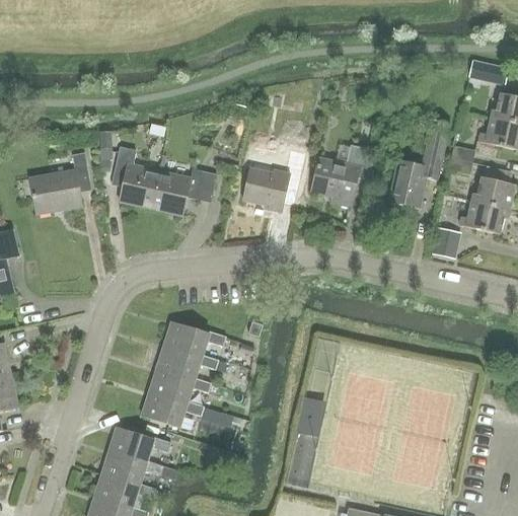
[(481,77),(505,82),(508,68),(484,63),(481,77)]
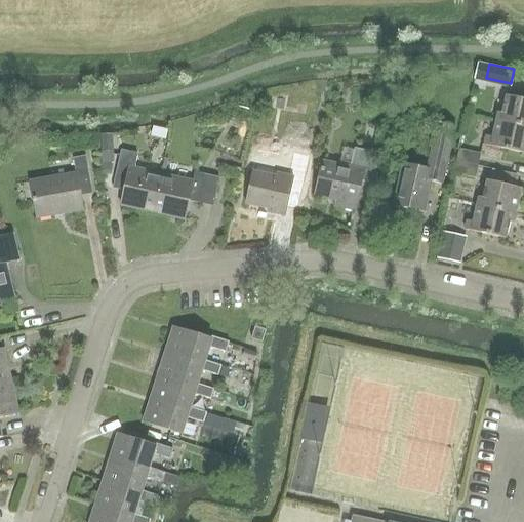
[(494,118),(523,124),(523,97),(506,93),(501,112),(496,110),(494,118)]
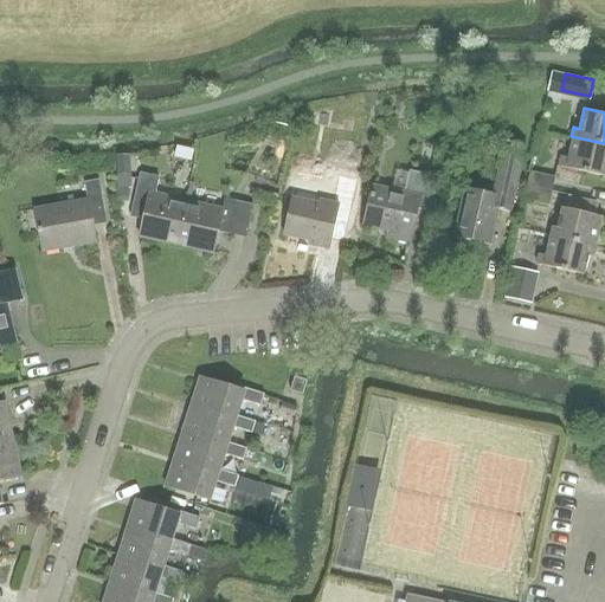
[(272,131),(287,136),(290,125),(276,121),(272,131)]
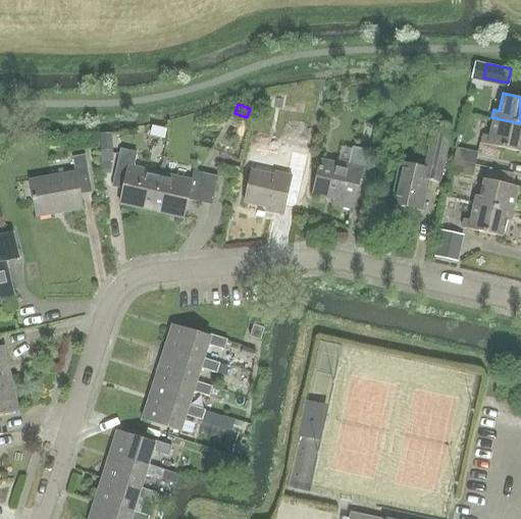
[(520,123),(491,117),(487,135),(482,133),(480,142),(520,151),(520,149),(520,123)]
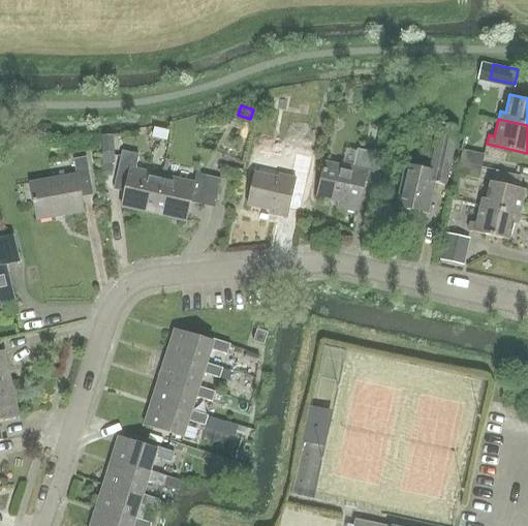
[(445,183),(458,126),(440,121),(429,168),(405,163),(396,204),(427,211),(434,180),(445,183)]
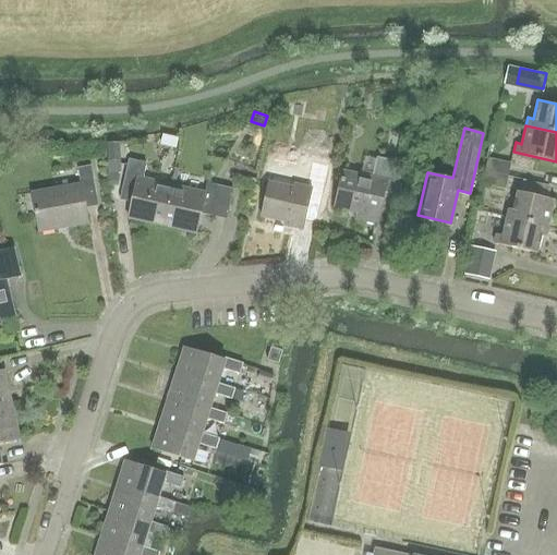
[(116,157),(114,140),(105,140),(106,157),(116,157)]
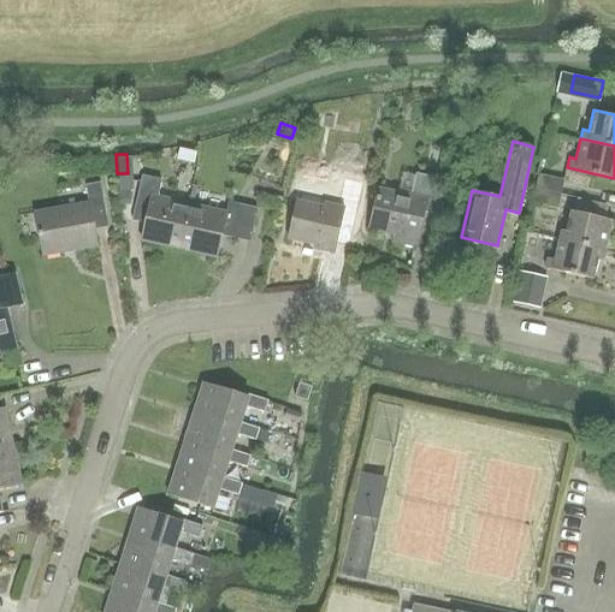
[(437,213),(444,178),(415,171),(414,174),(411,194),(378,186),(370,226),(394,232),(392,238),(414,243),(423,209),(437,213)]
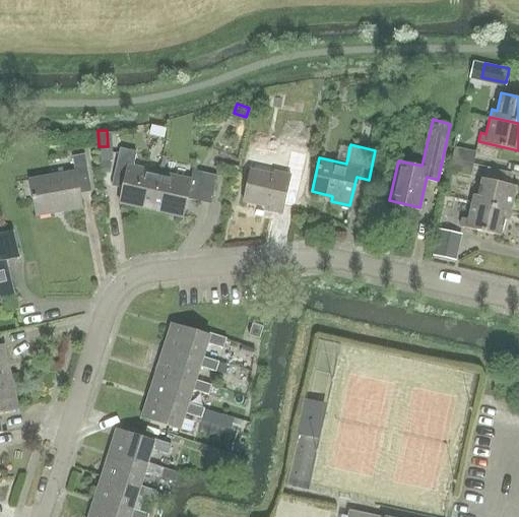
[(452,157),(472,162),(475,150),(455,145),(452,157)]
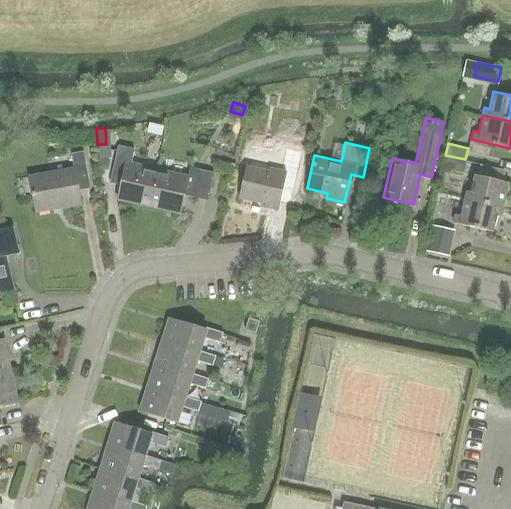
[(148,205),(156,168),(130,162),(134,147),(117,144),(110,177),(121,179),(117,197),(148,205)]
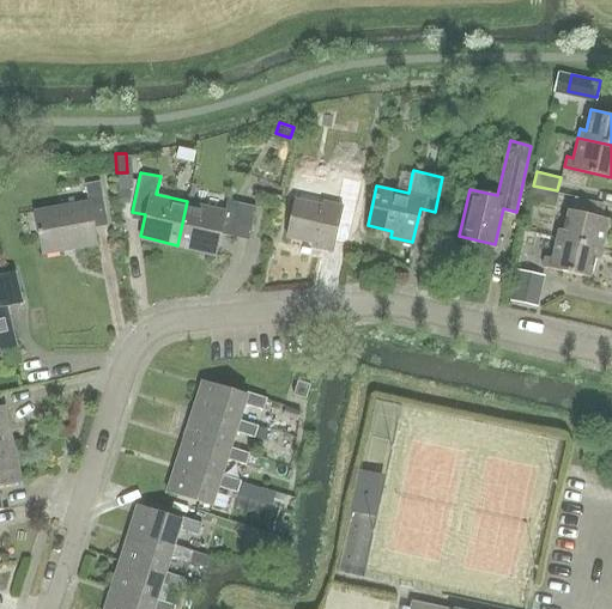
[(42,253),(96,242),(94,226),(108,224),(100,178),(85,182),(88,200),(35,209),(42,253)]
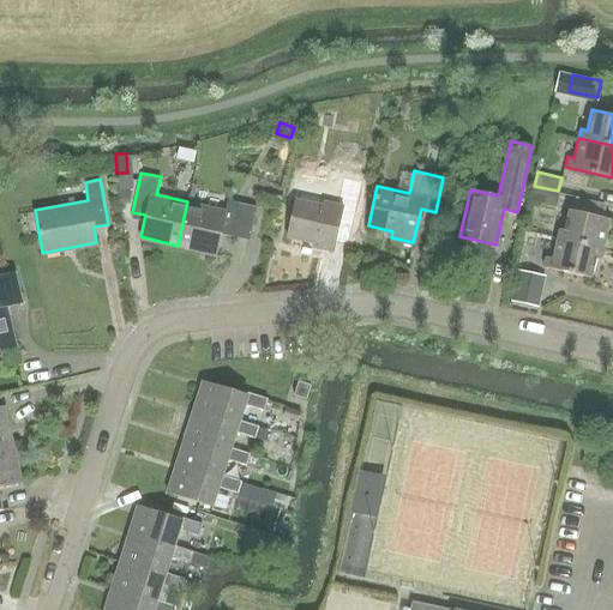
[(554,205),(558,191),(534,186),(530,199),(554,205)]
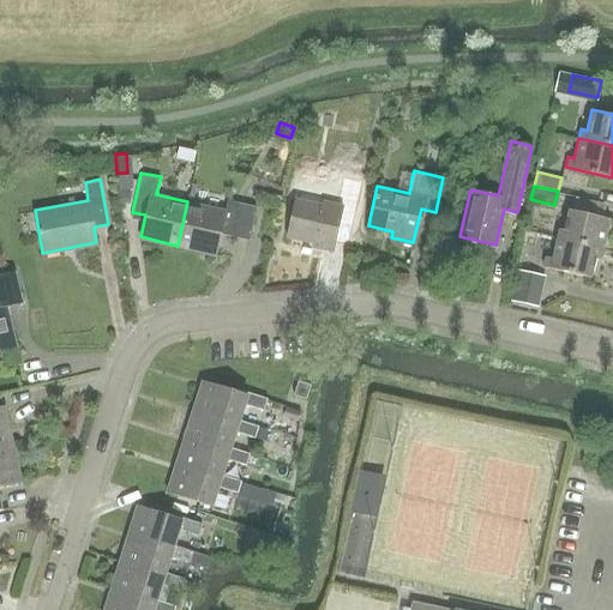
[(352,228),(359,194),(346,191),(342,204),(323,199),(323,197),(313,194),(312,201),(295,198),(287,235),(313,241),(312,246),(331,251),(337,224),(352,228)]
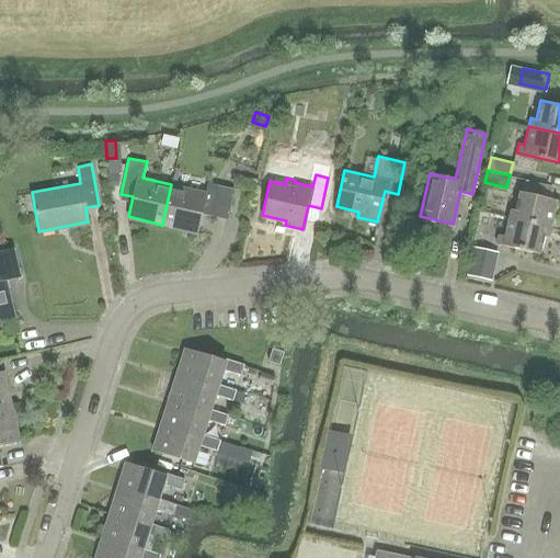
[(205,192),(171,184),(162,225),(196,232),(201,213),(213,215),(219,184),(207,182),(205,192)]
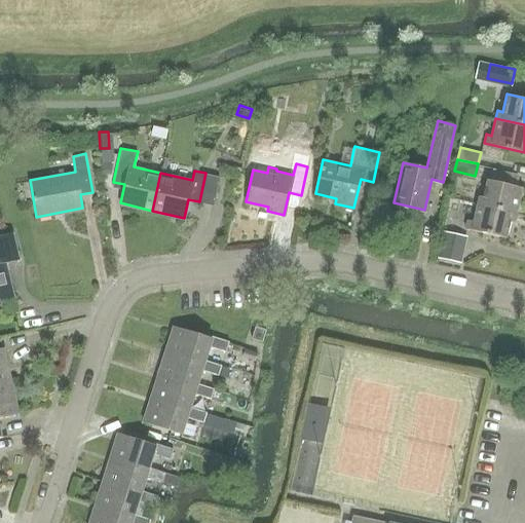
[(476,202),(517,212),(522,187),(487,179),(483,196),(478,195),(476,202)]
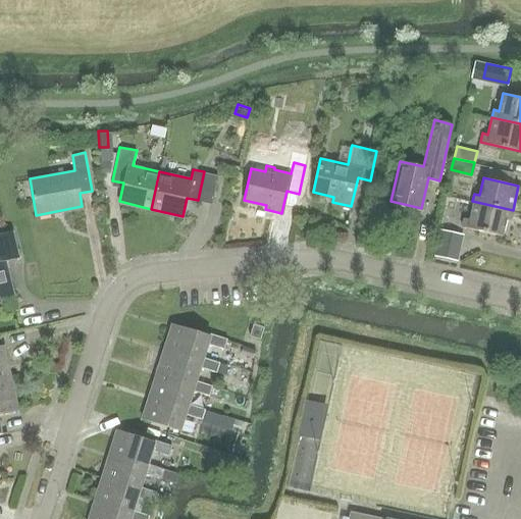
[(511,219),(513,210),(472,201),(468,218),(463,217),(461,225),(502,235),(506,218),(511,219)]
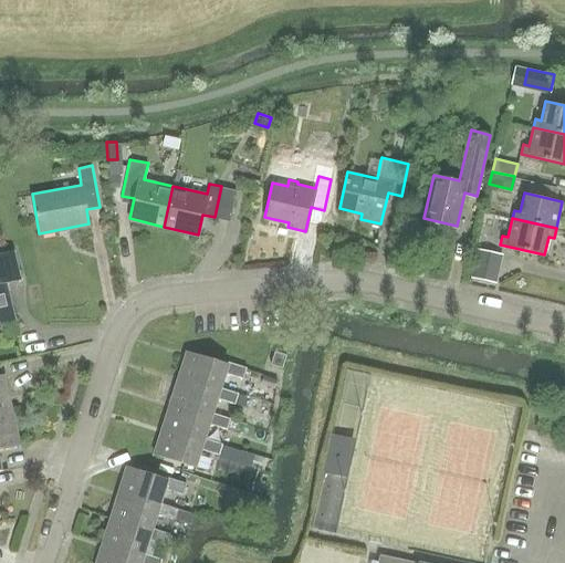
[(495,281),(502,253),(498,252),(474,248),(469,275),(495,281)]
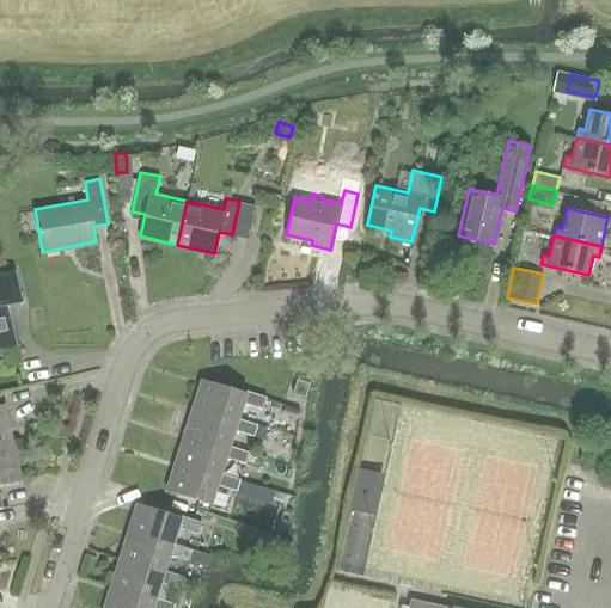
[(0,347),(14,343),(5,304),(22,299),(14,270),(0,272),(0,347)]
